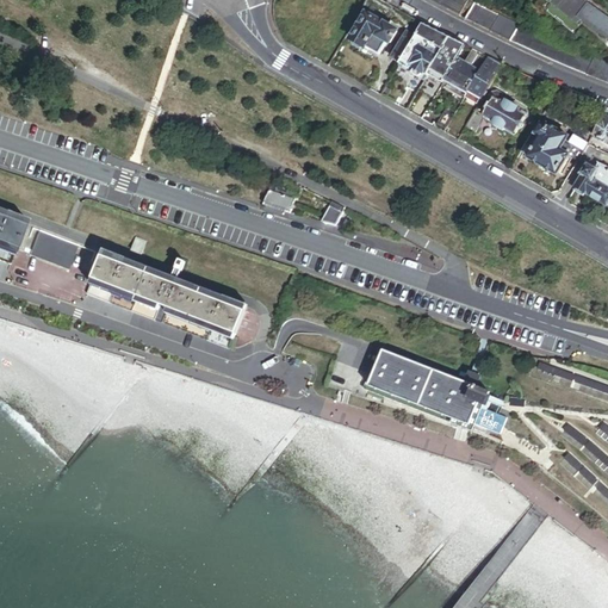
[(457,14),(464,0),(450,0),(445,8),(453,13),(457,14)]
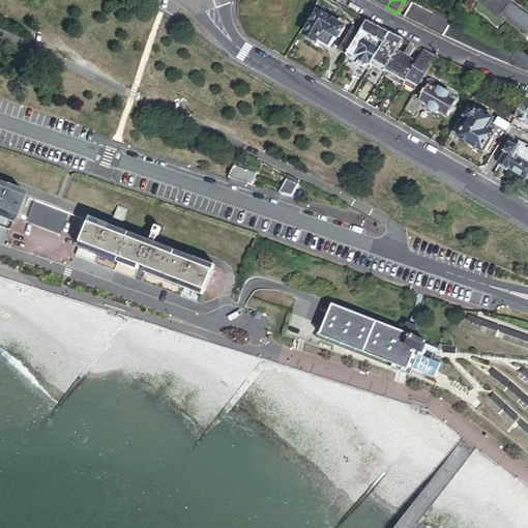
[(500,13),(527,35),(527,33),(527,13),(510,0),(482,0),(492,7),(490,9),(498,17),(500,13)]
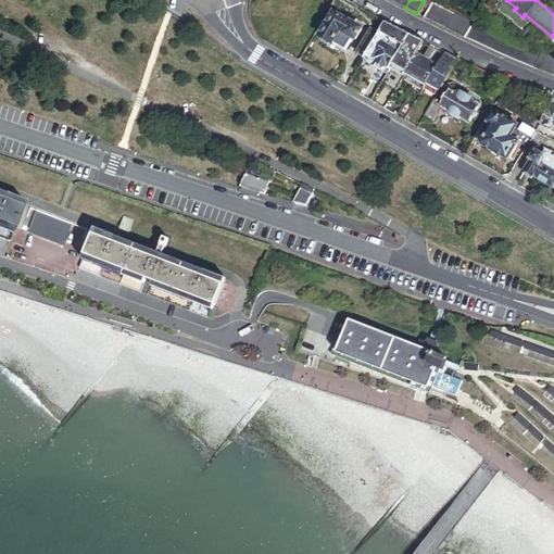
[(470,21),(429,1),(422,16),(462,37),(469,23),(470,21)]
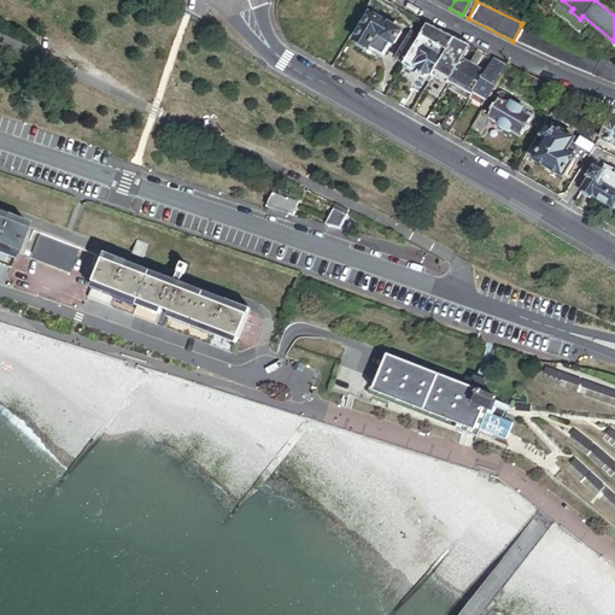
[(388,41),(391,42),(398,31),(387,25),(390,23),(387,22),(386,21),(385,23),(380,21),(384,15),(365,5),(361,15),(364,17),(359,25),(356,23),(350,33),(355,36),(352,39),(355,40),(352,42),(353,46),(361,50),(364,48),(365,46),(380,54),(388,41)]
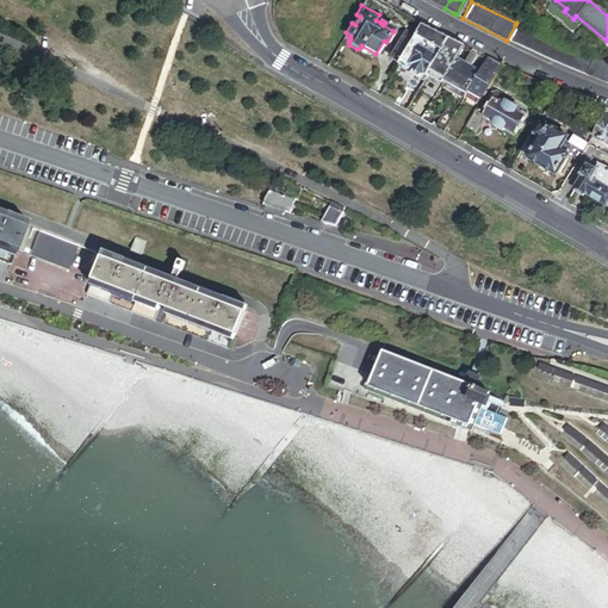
[(428,69),(439,51),(441,47),(447,37),(435,31),(420,23),(411,37),(397,63),(396,64),(422,80),(426,75),(428,69)]
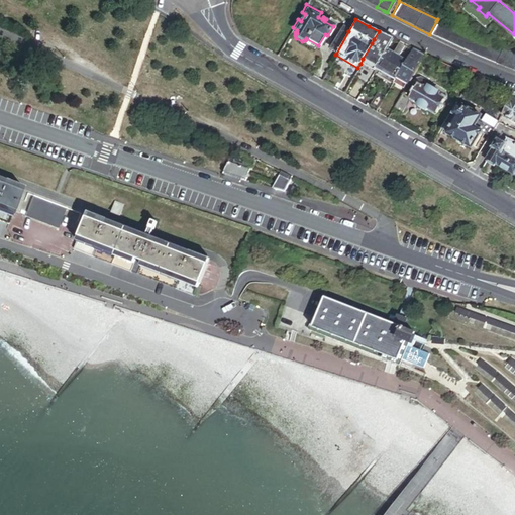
[(329,49),(336,54),(348,31),(342,27),(329,49)]
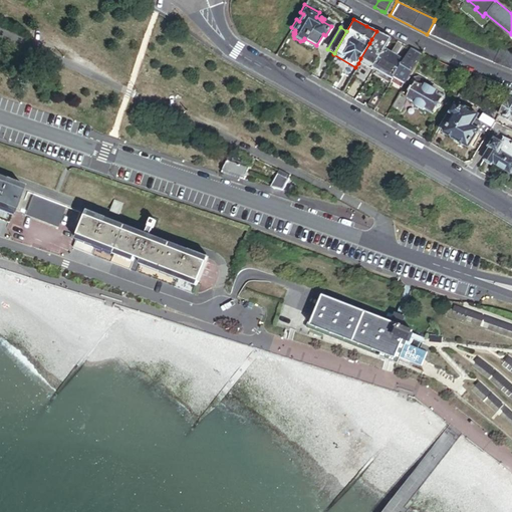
[(371,39),(384,46),(389,38),(384,35),(376,31),(371,39)]
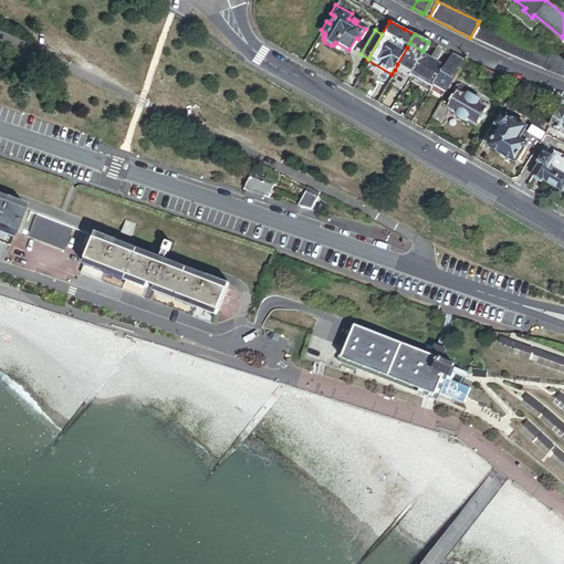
[(421,53),(423,51),(409,43),(407,48),(420,55),(421,53)]
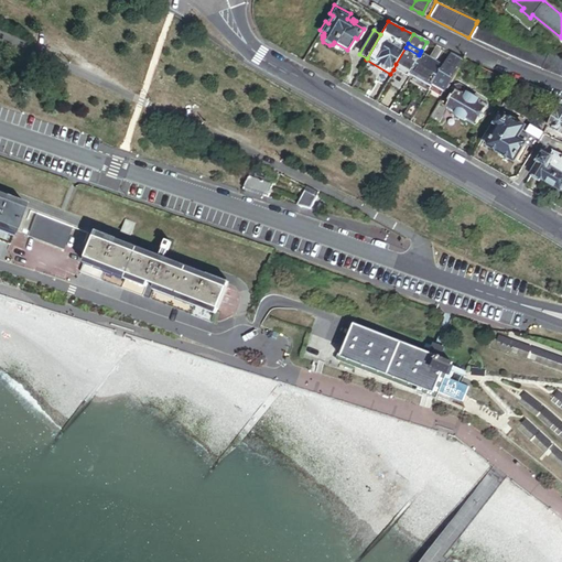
[(406,71),(409,72),(419,55),(406,47),(396,64),(406,71)]
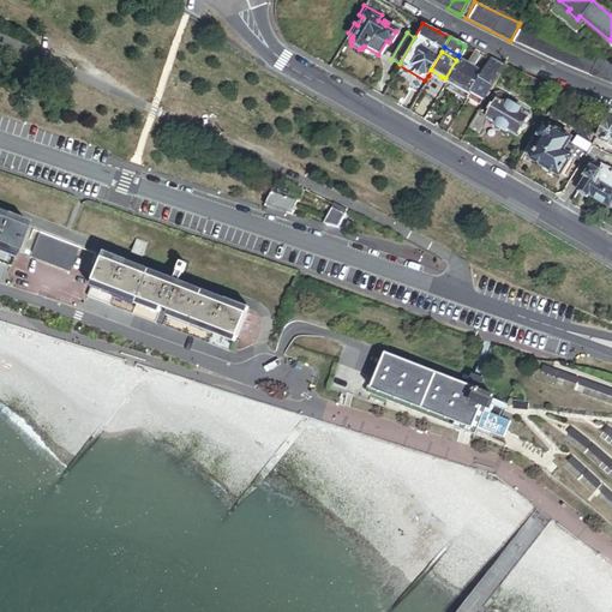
[(480,71),(472,66),(478,55),(474,54),(472,52),(466,63),(457,58),(456,60),(445,78),(444,81),(467,94),(468,93),(479,73),(480,71)]
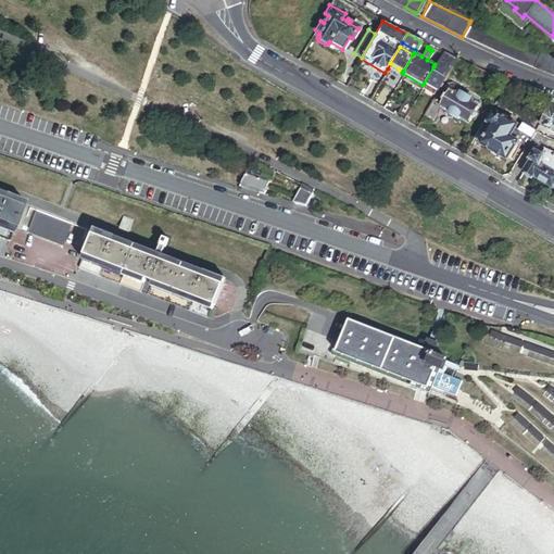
[(436,62),(449,70),(456,58),(450,54),(442,51),(436,62)]
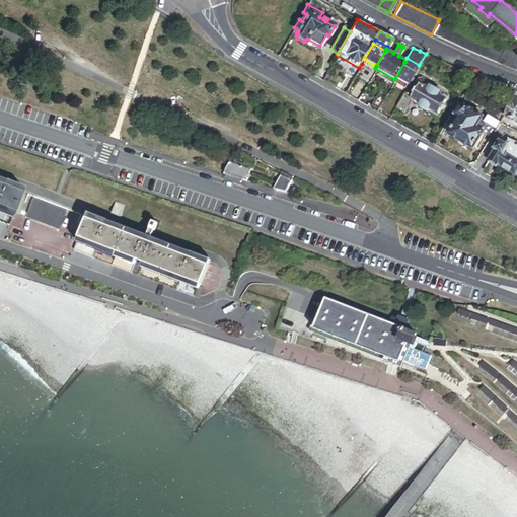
[(417,69),(419,65),(407,58),(405,60),(404,62),(417,69)]
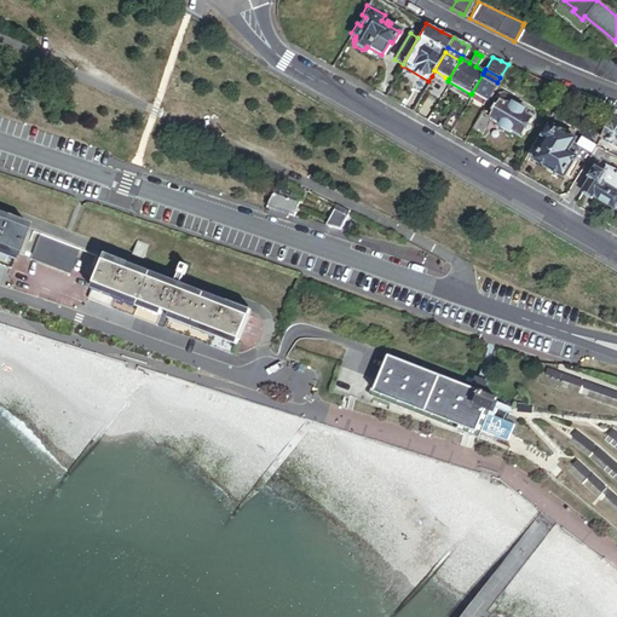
[(443,82),(445,78),(434,70),(432,76),(443,82)]
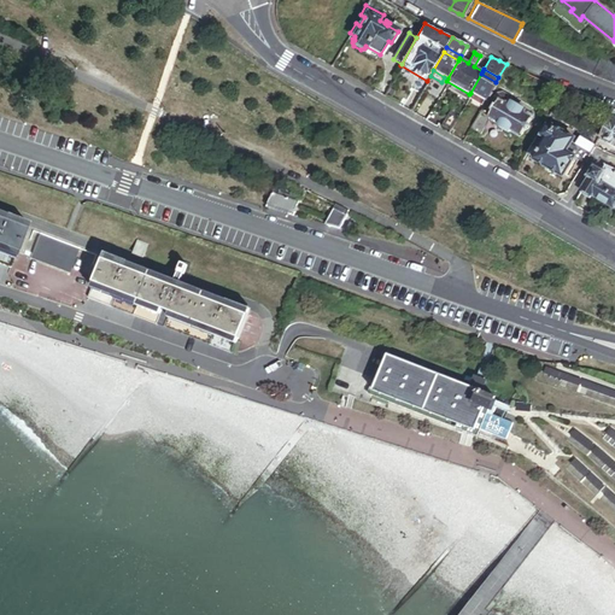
[(470,93),(485,100),(496,82),(481,74),(470,93)]
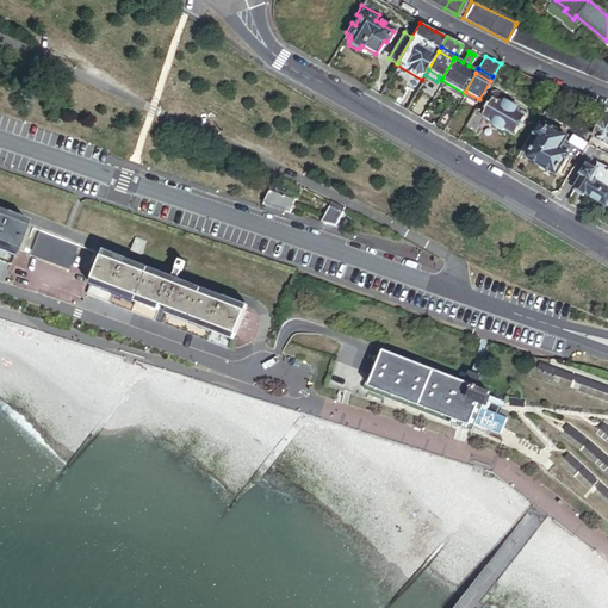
[(503,128),(513,134),(522,117),(514,112),(516,109),(501,99),(500,93),(494,91),(489,92),(485,98),(488,103),(481,115),(490,121),(489,123),(501,130),(503,128)]
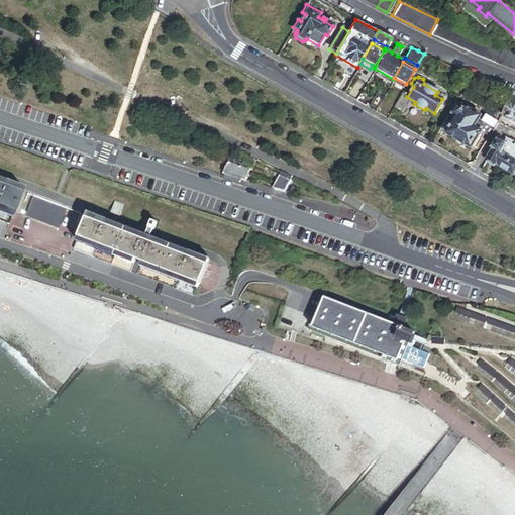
[(384,94),(377,89),(368,103),(376,108),(384,94)]
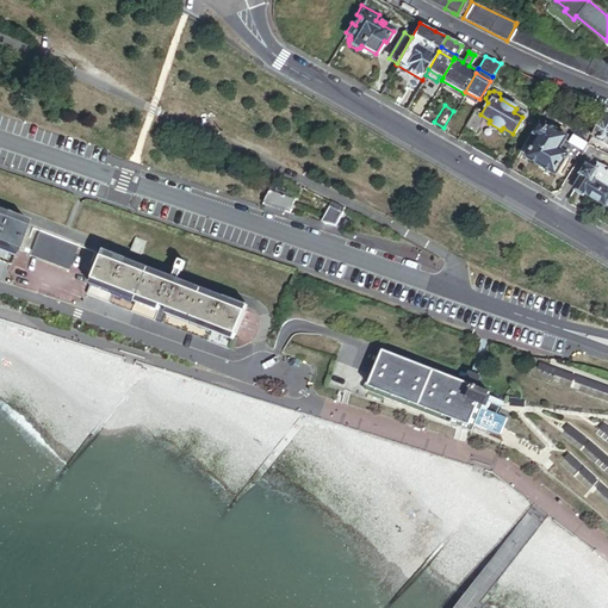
[(607,143),(607,117),(606,116),(607,112),(607,109),(606,109),(590,134),(600,138),(599,141),(605,144),(607,143)]
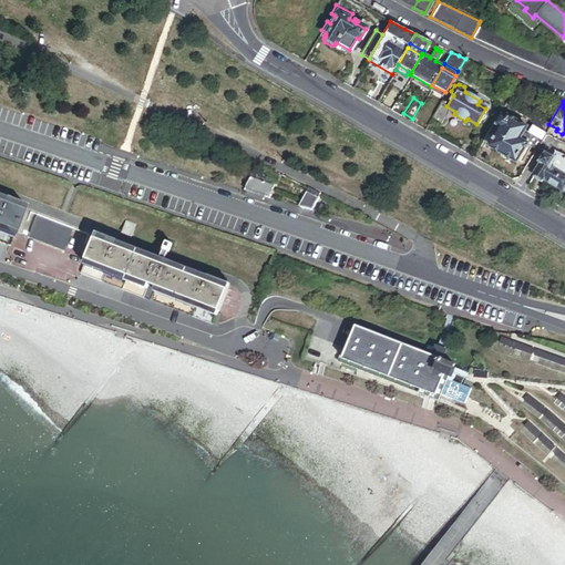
[(440,123),(447,111),(438,106),(430,119),(440,123)]
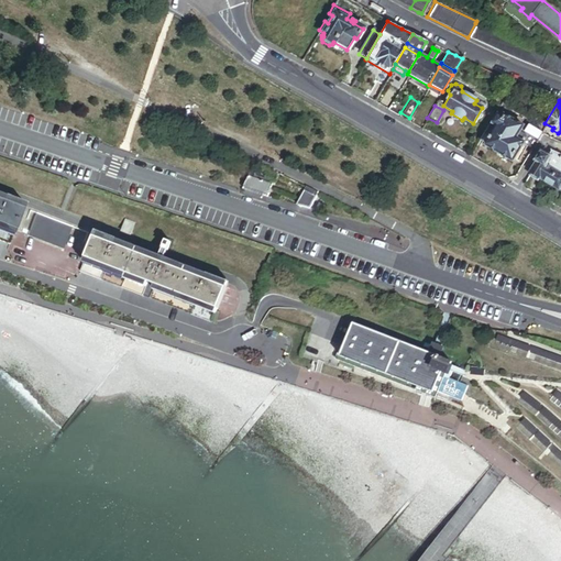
[(517,140),(513,138),(519,124),(503,114),(501,117),(496,114),(492,122),(496,125),(494,129),(486,124),(477,139),(485,143),(485,144),(512,160),(517,150),(521,143),(526,145),(530,147),(539,132),(526,123),(524,127),(517,140)]
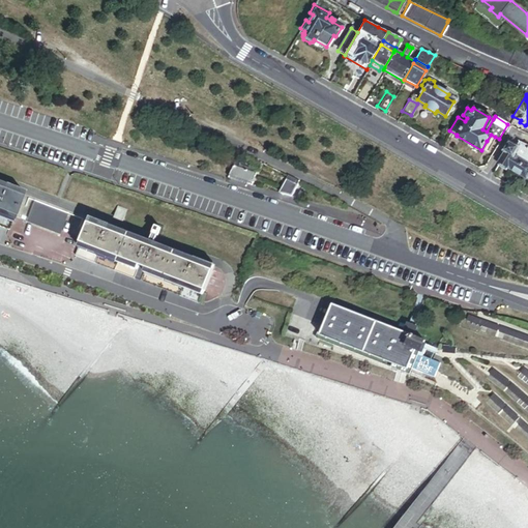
[(482,129),(487,132),(493,119),(489,117),(482,129)]
